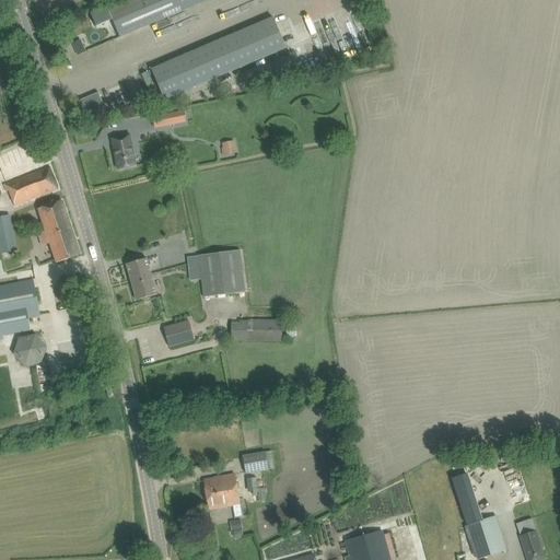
[(176,0),(124,0),(121,1),(135,32),(182,11),(176,0)]
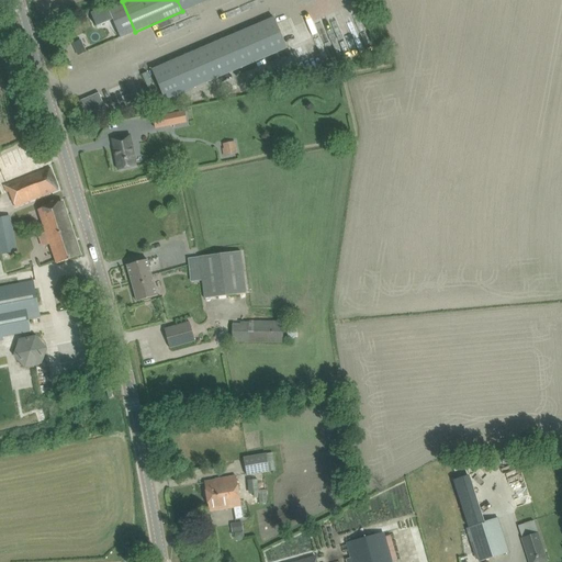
[(135,32),(122,1),(108,7),(91,14),(97,26),(112,20),(120,38),(135,32)]
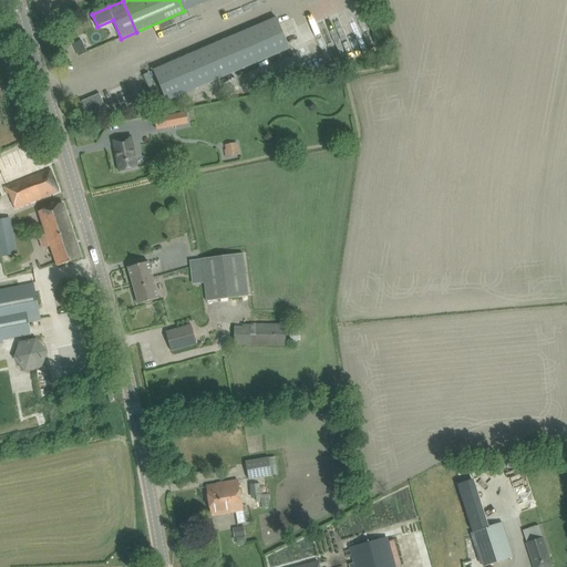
[(171,63),(163,66),(153,71),(166,102),(184,94),(171,63)]
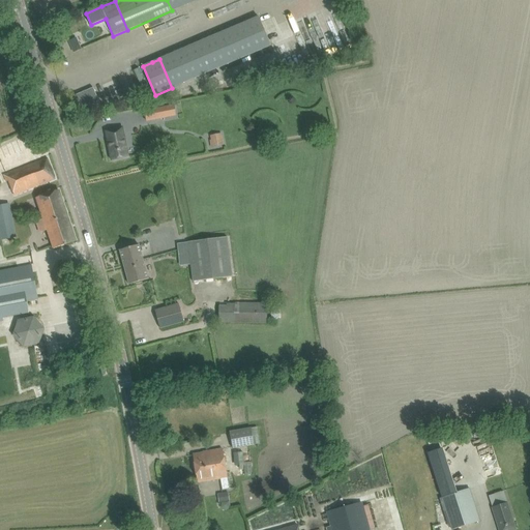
[(93,87),(70,97),(78,115),(100,106),(93,87)]
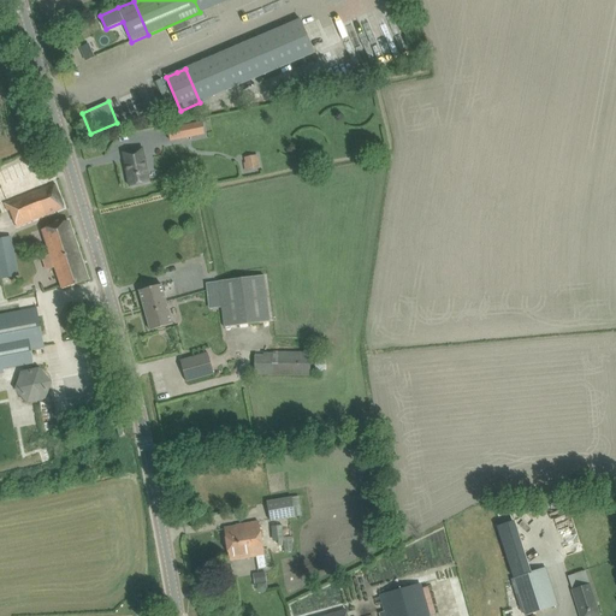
[(185,125),(167,129),(170,141),(188,137),(185,125)]
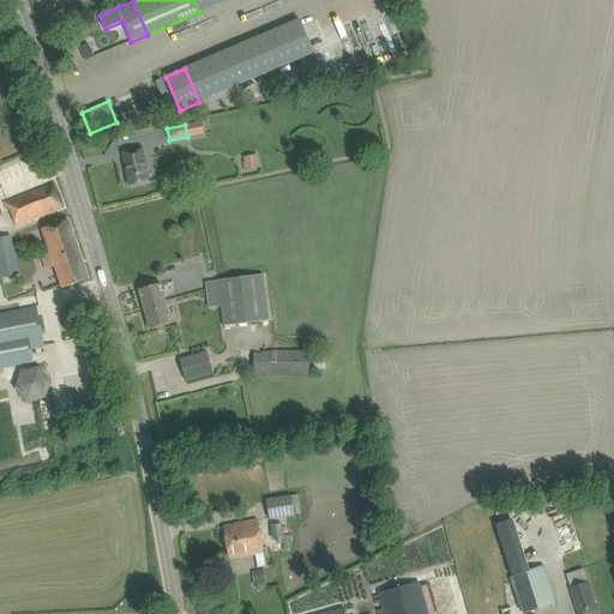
[(143,148),(133,150),(122,151),(128,186),(146,182),(144,172),(148,170),(143,148)]
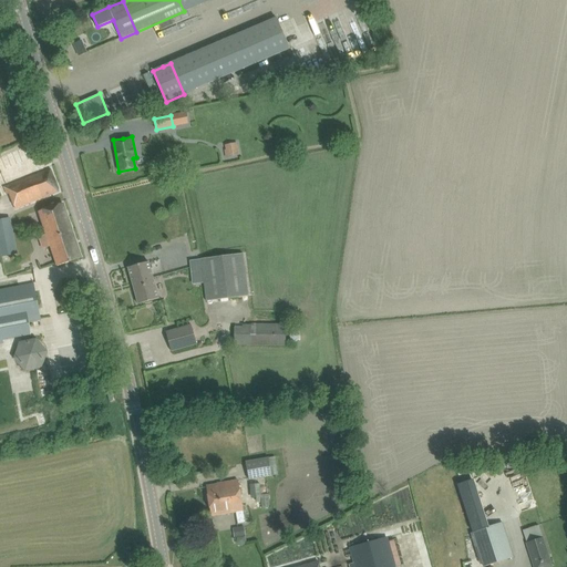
[(224,150),(225,157),(239,154),(237,142),(225,145),(226,148),(224,150)]
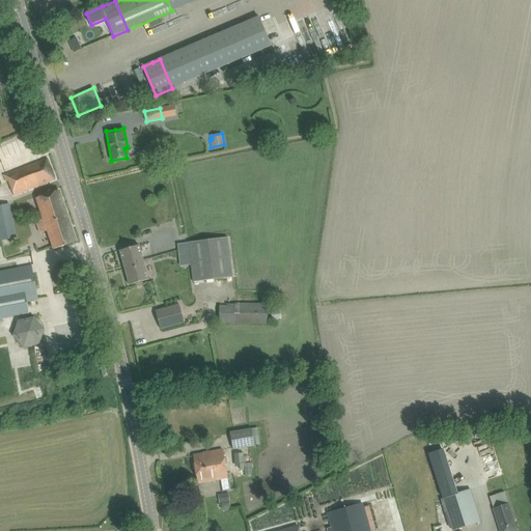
[(48,160),(6,177),(15,196),(56,179),(48,160)]
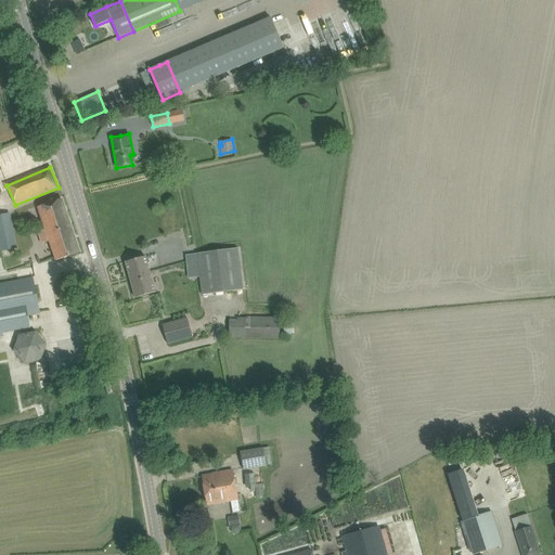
[(55,260),(79,253),(62,199),(38,207),(55,260)]
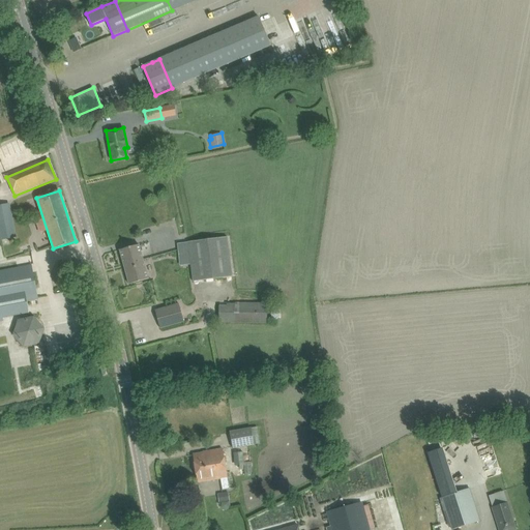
[(0,205),(0,238),(0,239),(16,237),(9,204),(0,205)]
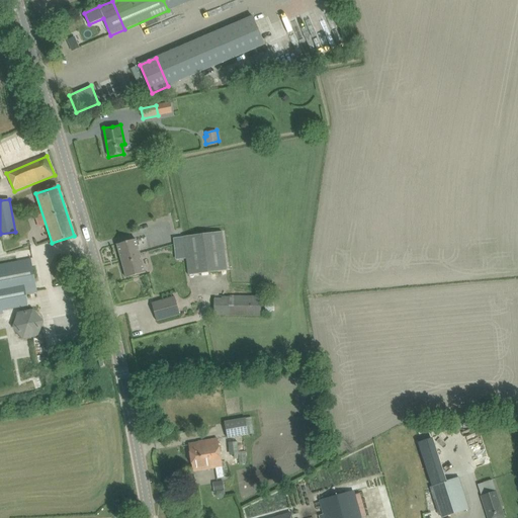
[(184,237),(185,240),(190,274),(228,269),(223,231),(184,237)]
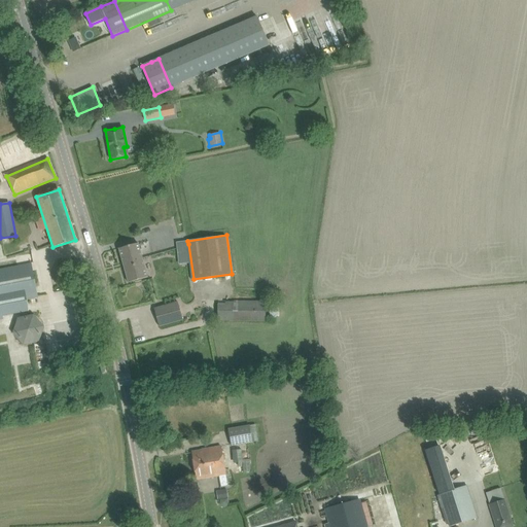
[(118,249),(128,283),(147,278),(138,244),(118,249)]
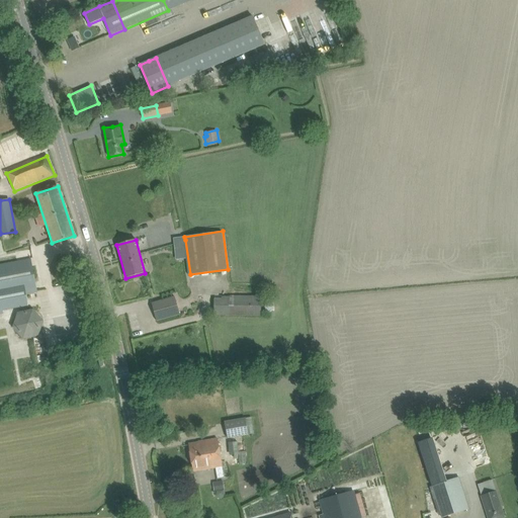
[(30,260),(0,265),(0,313),(2,313),(2,310),(27,305),(25,293),(36,291),(30,260)]
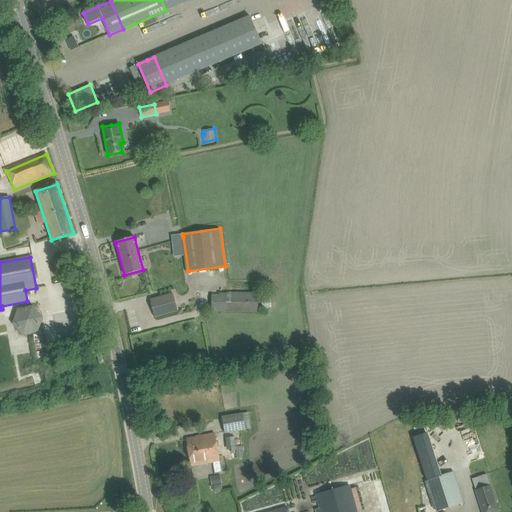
[(219,295),(212,295),(212,310),(240,310),(258,310),(258,292),(240,292),(219,292),(219,295)]
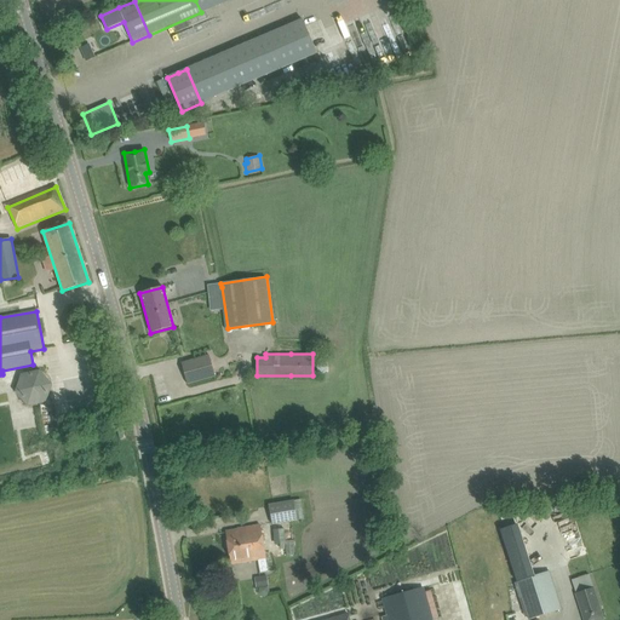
[(214,375),(208,355),(182,362),(187,383),(214,375)]
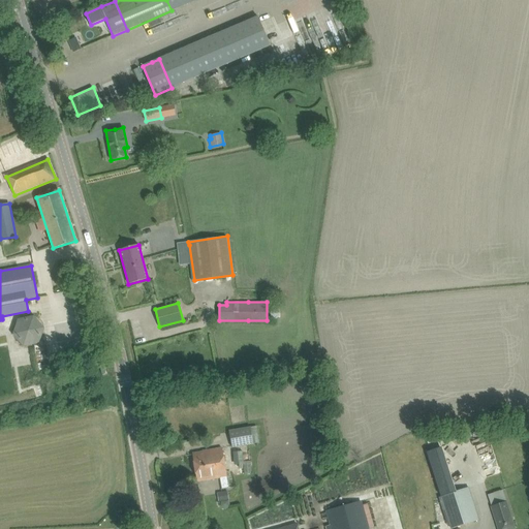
[(28,318),(26,318),(24,319),(22,320),(20,321),(18,323),(17,325),(16,328),(16,330),(16,333),(16,335),(17,337),(18,339),(19,341),(21,342),(23,344),(25,344),(28,345),(30,345),(32,344),(34,343),(36,342),(38,341),(39,339),(41,337),(41,334),(41,332),(41,330),(41,328),(40,324),(39,323),(37,321),(35,320),(33,319),(31,318),(28,318)]
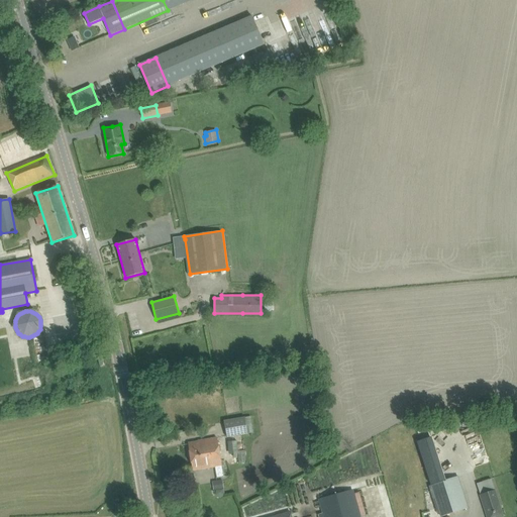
[(247,434),(245,418),(223,421),(226,437),(247,434)]
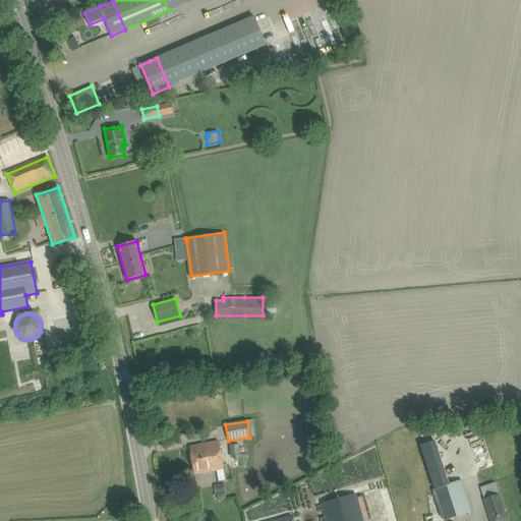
[(194,475),(223,470),(219,442),(189,447),(194,475)]
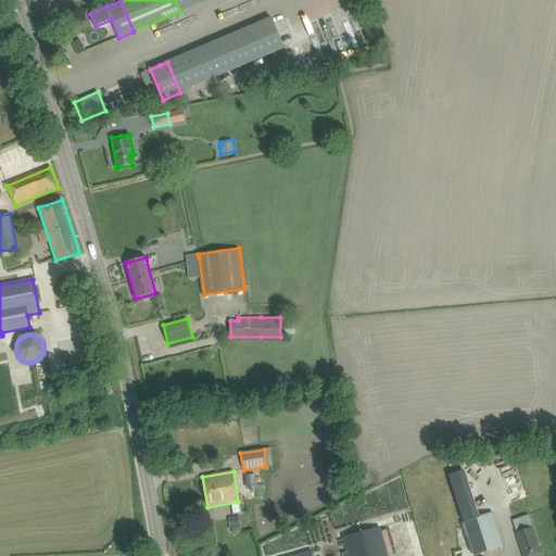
[(255,488),(254,475),(244,475),(245,489),(255,488)]
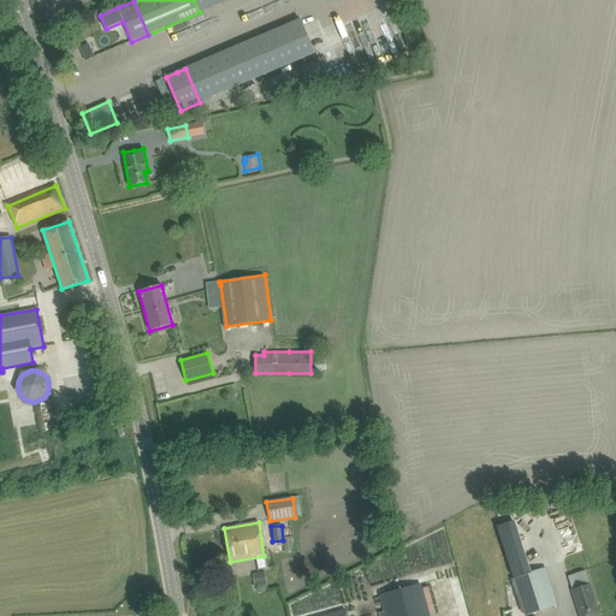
[(542,569),(528,574),(513,579),(525,615),(526,615),(548,609),(545,599),(550,597),(542,569)]
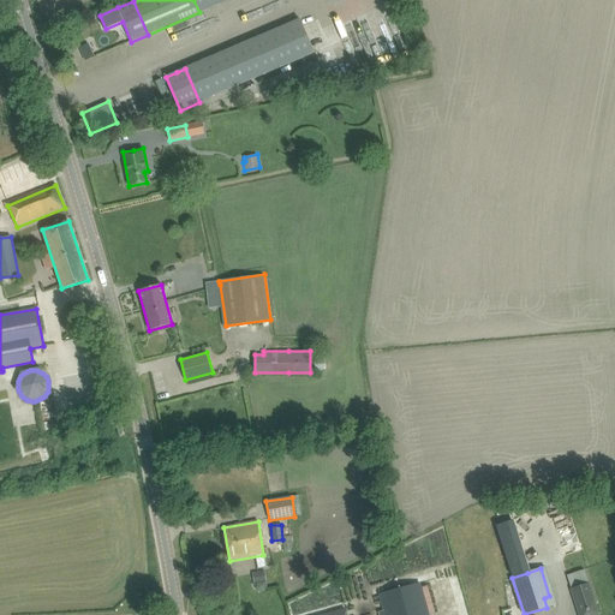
[(267,581),(264,571),(252,573),(254,584),(267,581)]
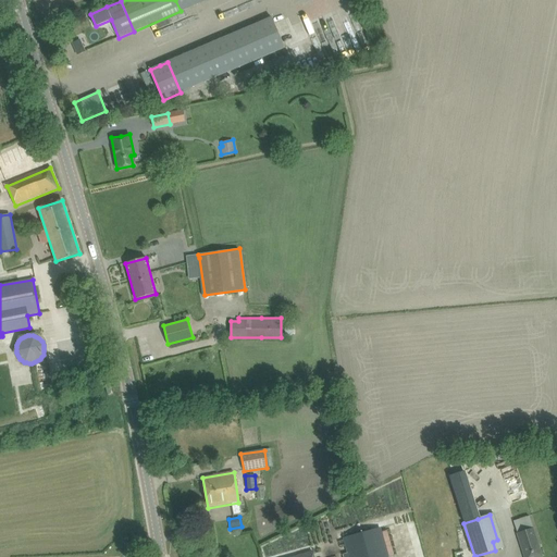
[(387,556),(386,553),(380,528),(344,537),(347,553),(343,554),(343,556),(387,556)]
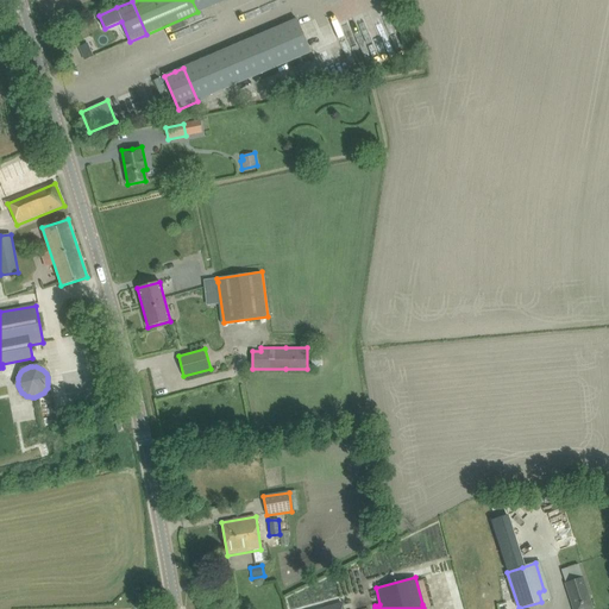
[(565,584),(572,606),(589,601),(582,578),(565,584)]
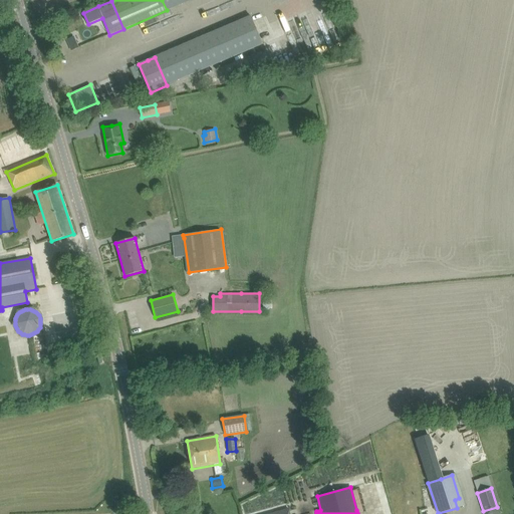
[(356,489),(351,491),(357,513),(362,513),(356,489)]
